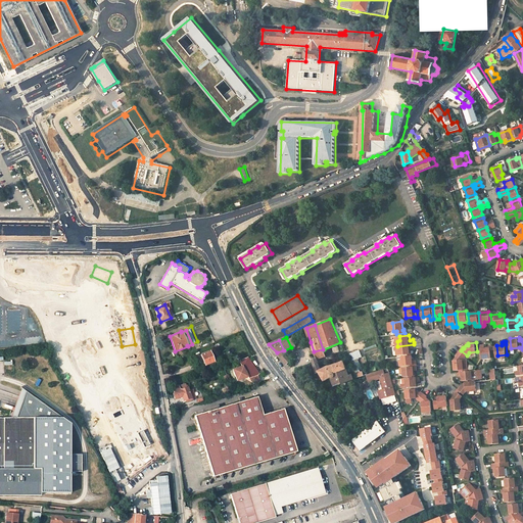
[(481,344),(482,358),(492,357),(491,346),(485,346),(485,343),(483,344),(481,344)]
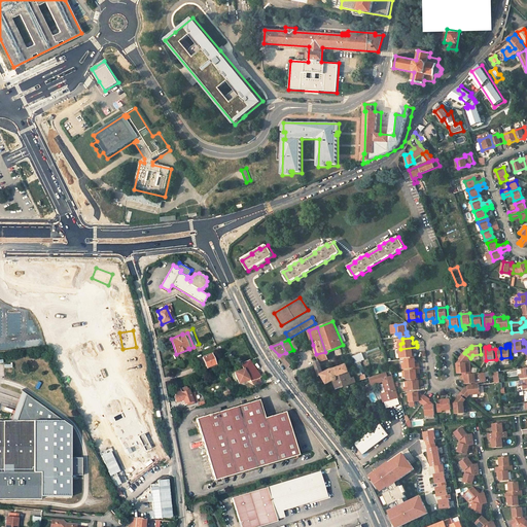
[(403,353),(405,357),(414,356),(414,351),(418,351),(417,349),(417,347),(400,349),(401,353),(403,353)]
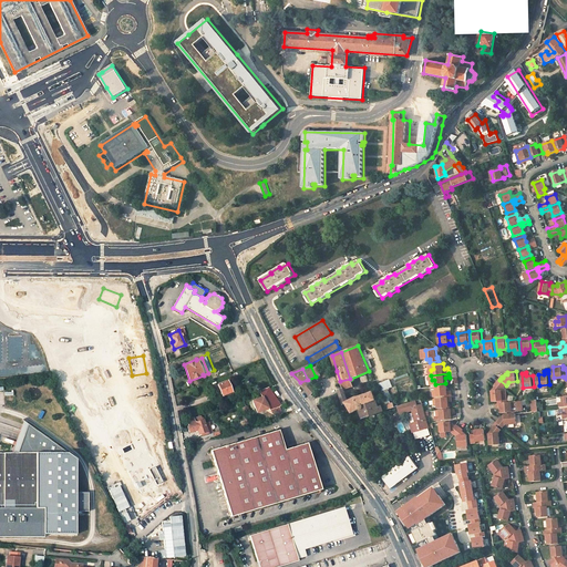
[(350,379),(340,381),(343,389),(344,390),(353,387),(351,379),(350,379)]
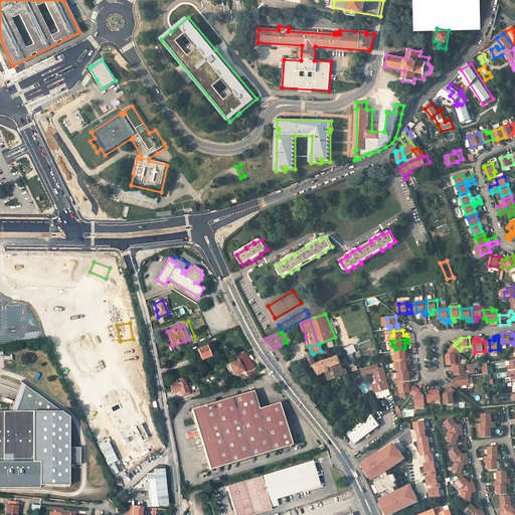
[(211,356),(207,345),(197,349),(199,353),(197,353),(200,359),(201,359),(202,360),(211,356)]
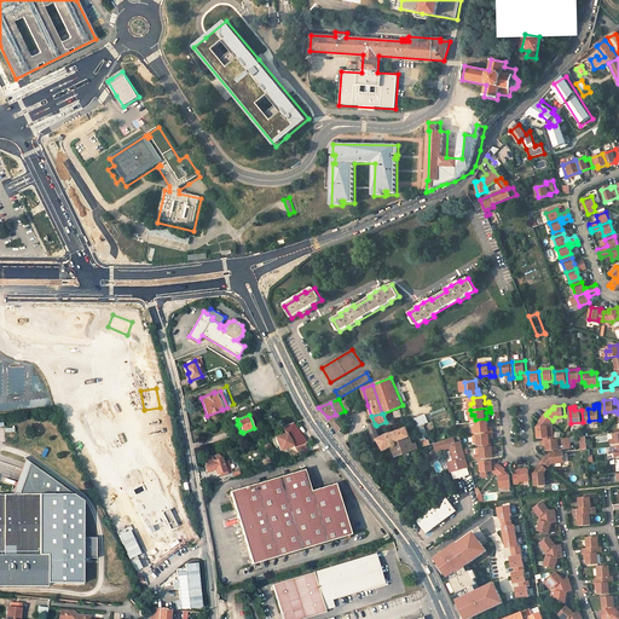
[(335,415),(328,417),(340,431),(345,427),(335,415)]
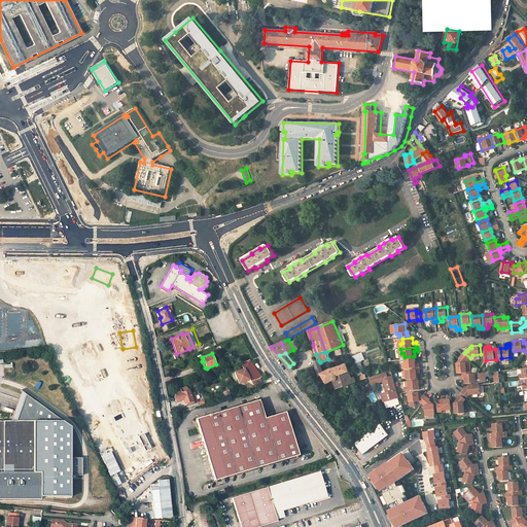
[(362,353),(353,356),(355,363),(365,360),(362,353)]
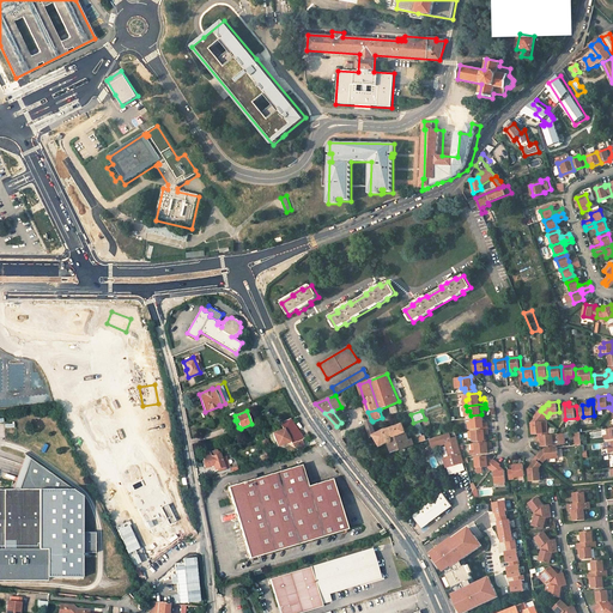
[(551,430),(550,419),(547,417),(540,411),(538,413),(536,414),(539,416),(536,418),(536,422),(534,422),(535,432),(541,431),(551,430)]
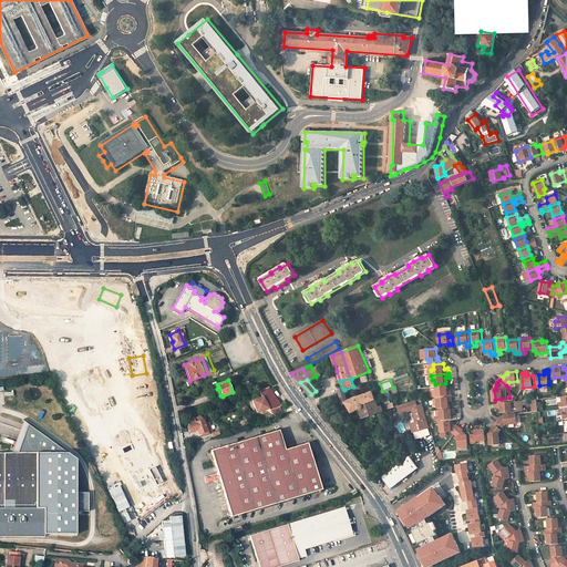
[(435,397),(453,394),(452,392),(452,390),(449,391),(447,385),(436,387),(437,391),(434,391),(435,397)]
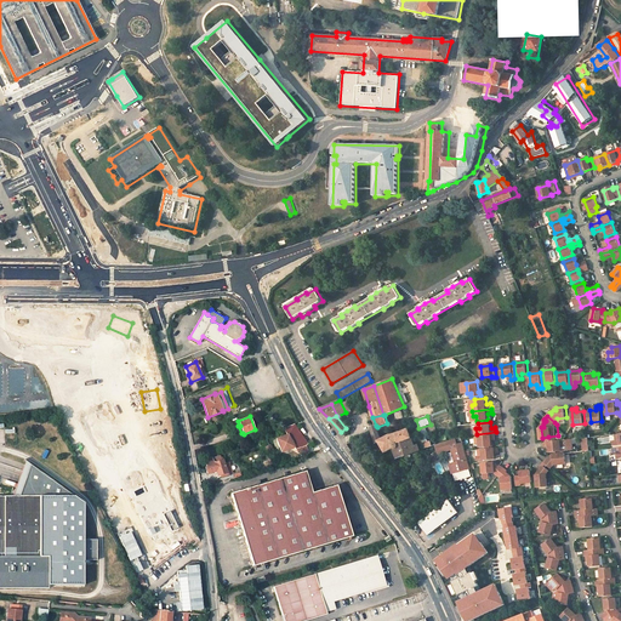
[(295,423),(283,428),(288,434),(277,439),(281,451),(291,448),(290,446),(292,445),(294,446),(296,449),(306,445),(308,444),(305,439),(295,423)]
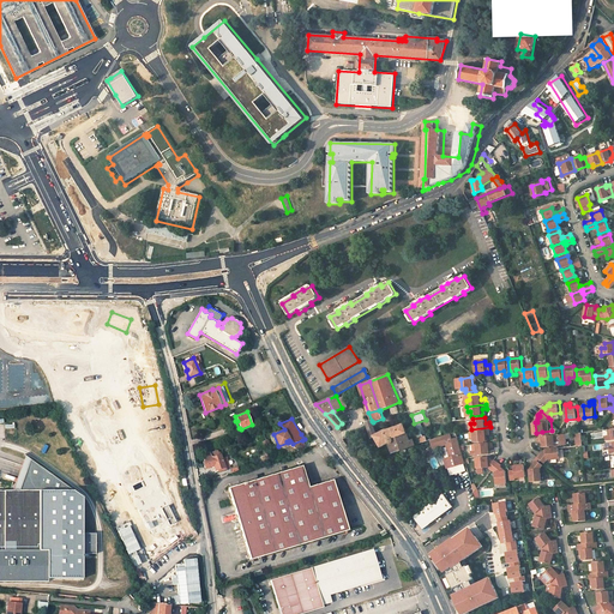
[(372,421),(367,423),(369,428),(373,438),(375,438),(381,447),(389,443),(393,452),(415,445),(413,440),(411,440),(404,426),(385,431),(383,432),(378,434),(377,432),(373,422),(372,421)]
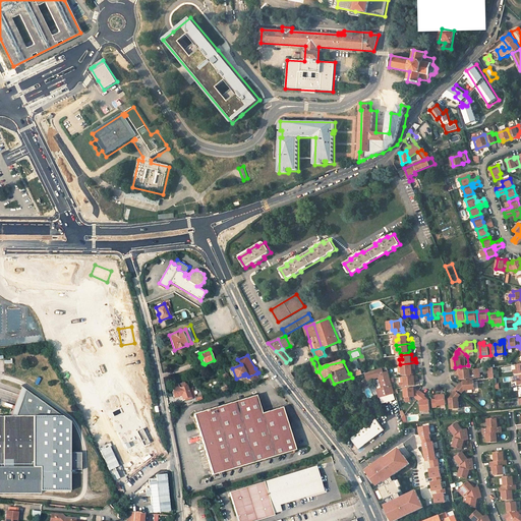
[(404,374),(414,373),(413,368),(416,368),(416,366),(416,363),(400,366),(401,371),(403,371),(404,374)]
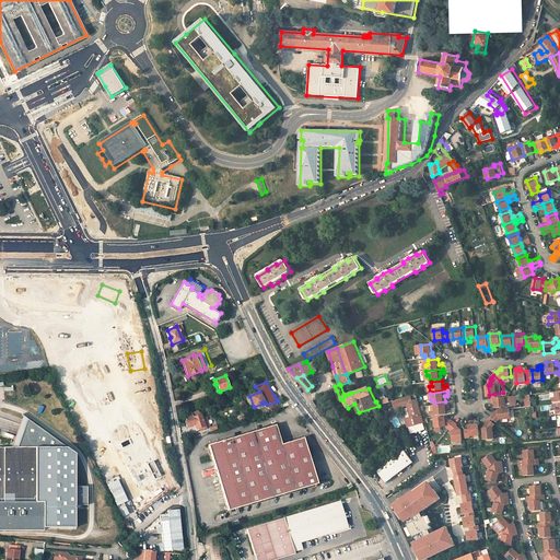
[(497,406),(510,405),(509,395),(504,395),(496,396),(492,397),(492,399),(493,401),(496,400),(497,406)]
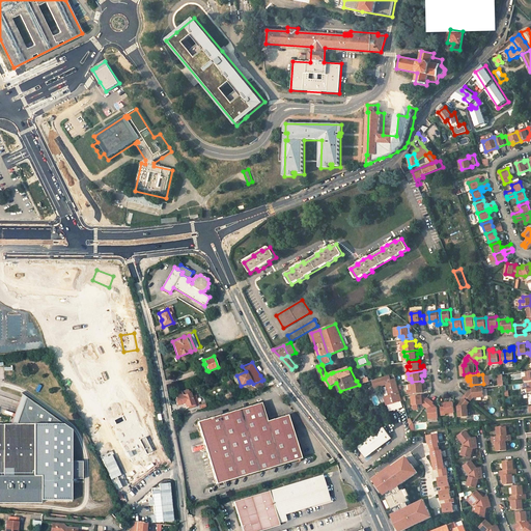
[(391,381),(390,375),(372,381),(374,388),(386,385),(387,387),(390,387),(392,395),(390,396),(385,397),(387,406),(402,401),(396,379),(391,381)]
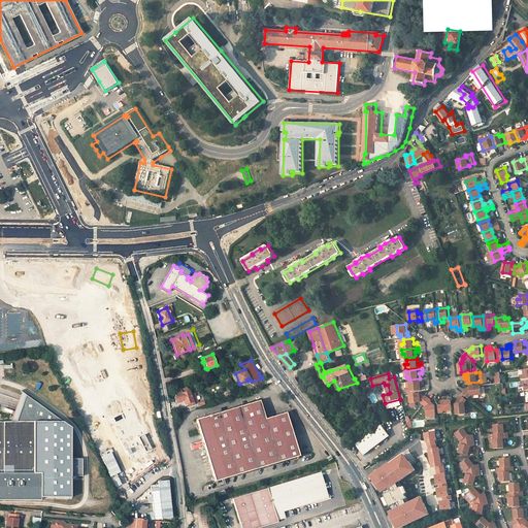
[(411,390),(422,389),(421,385),(424,385),(424,383),(424,380),(407,382),(408,388),(411,388),(411,390)]
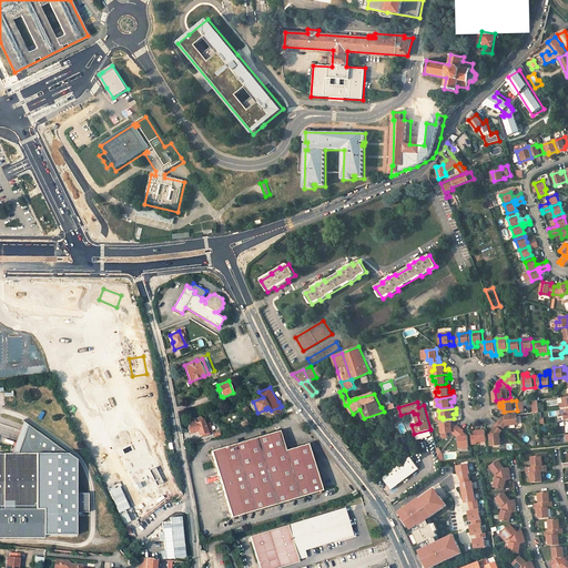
[(508,423),(520,422),(519,413),(507,414),(508,417),(504,417),(503,418),(500,419),(499,422),(506,426),(508,423)]
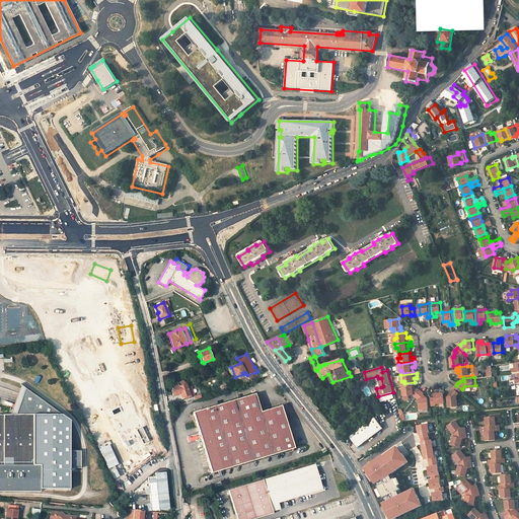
[(180,393),(178,386),(176,383),(171,385),(173,389),(171,390),(173,395),(180,393)]
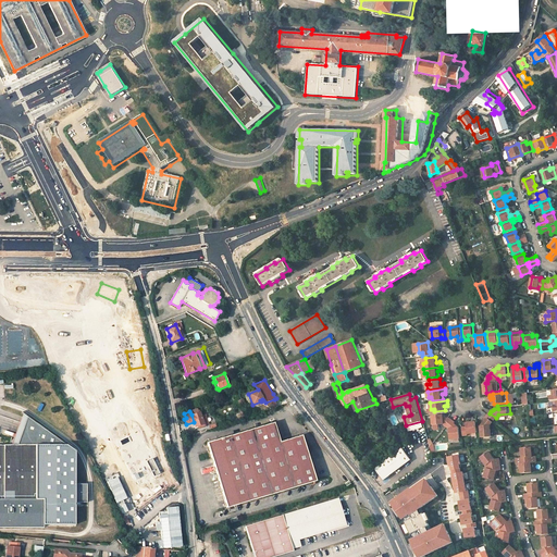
[(436,423),(445,422),(448,424),(454,418),(452,417),(450,416),(449,416),(447,415),(445,415),(445,411),(435,412),(436,423)]
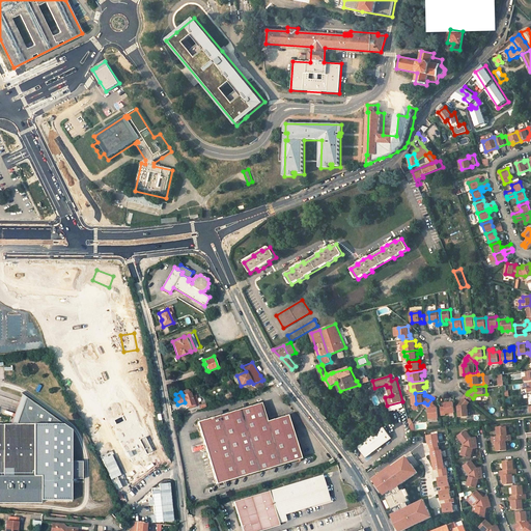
[(189,408),(195,406),(191,393),(190,393),(183,395),(185,402),(186,407),(189,406),(189,408)]
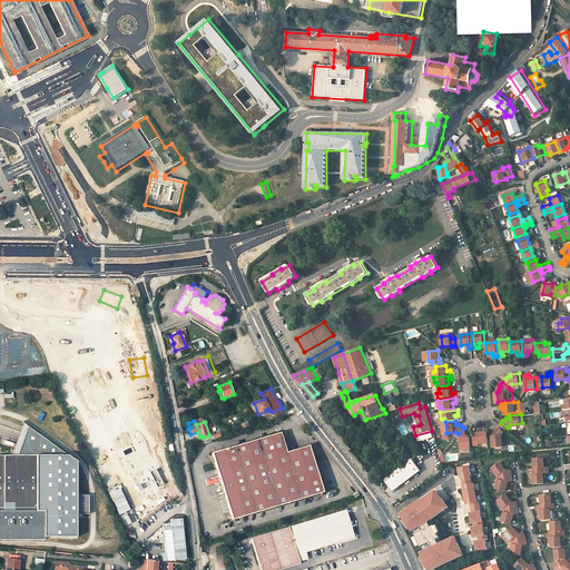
[(77,514),(89,513),(89,494),(77,495),(77,461),(69,455),(22,423),(11,455),(0,454),(0,539),(45,540),(45,537),(77,537),(77,514)]
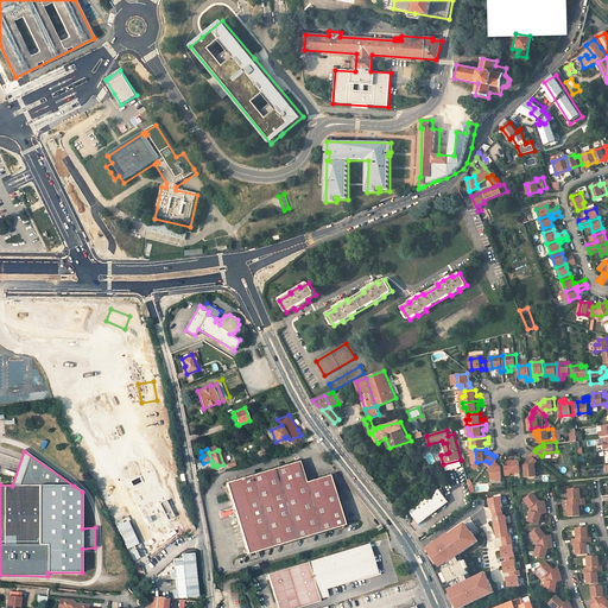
[(525,464),(527,476),(537,475),(536,463),(539,458),(532,454),(530,457),(531,458),(530,461),(530,463),(525,464)]
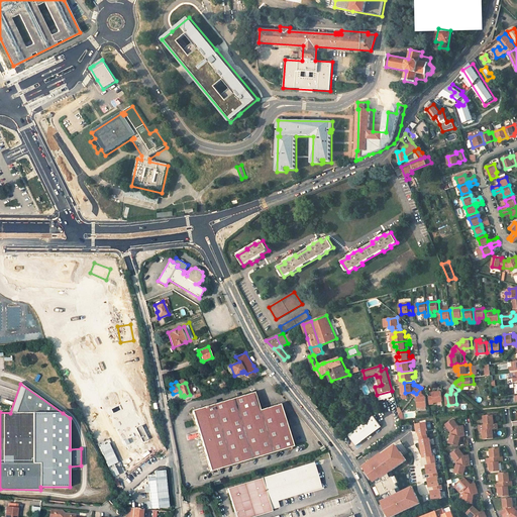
[(420,405),(428,404),(427,395),(424,395),(424,392),(423,391),(423,390),(422,389),(421,388),(416,394),(419,396),(420,405)]
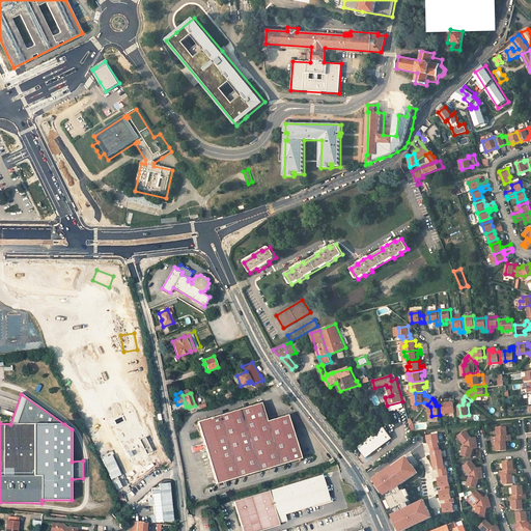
[(447,411),(456,410),(454,399),(450,400),(446,400),(446,404),(443,406),(444,413),(447,413),(447,411)]
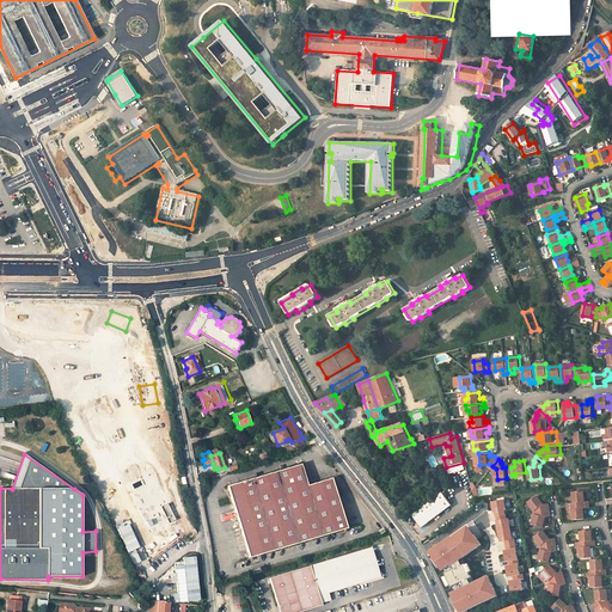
[(300,464),(227,485),(249,557),(347,528),(331,478),(307,485),(300,464)]
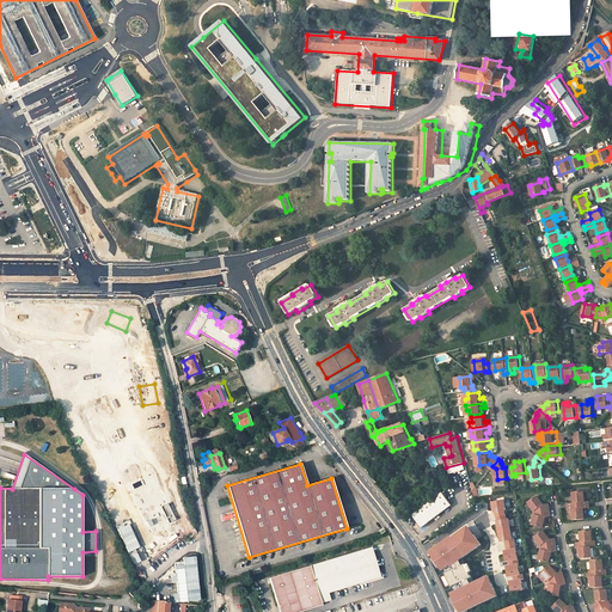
[(145,484),(142,478),(133,483),(135,490),(145,484)]
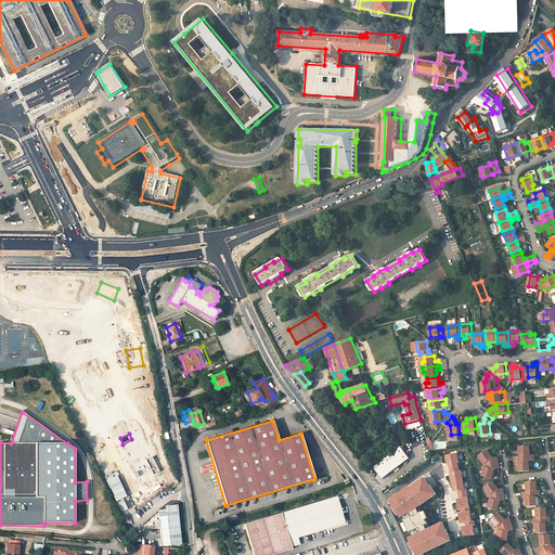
[(519,444),(520,454),(525,454),(526,460),(529,459),(534,459),(534,452),(530,452),(529,443),(519,444)]
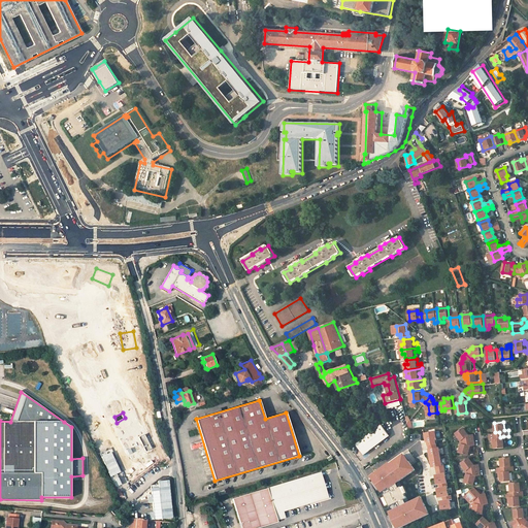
[(390,435),(381,424),(381,425),(355,443),(363,455),(390,435)]
